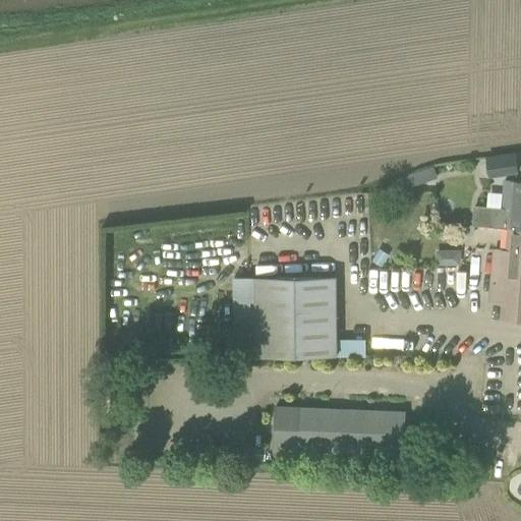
[(488,156),(490,174),(518,171),(516,153),(488,156)]
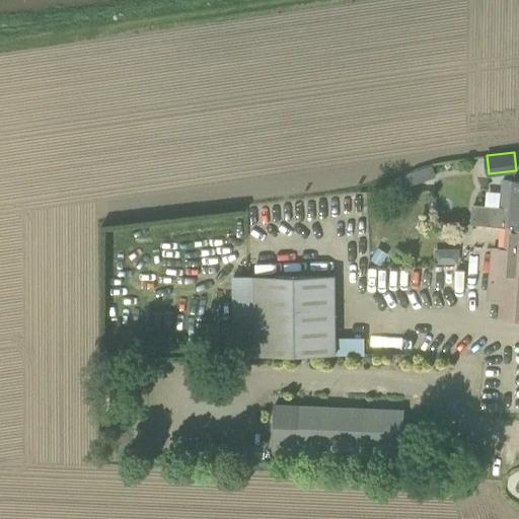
[(409,186),(436,175),(432,165),(405,175),(409,186)]
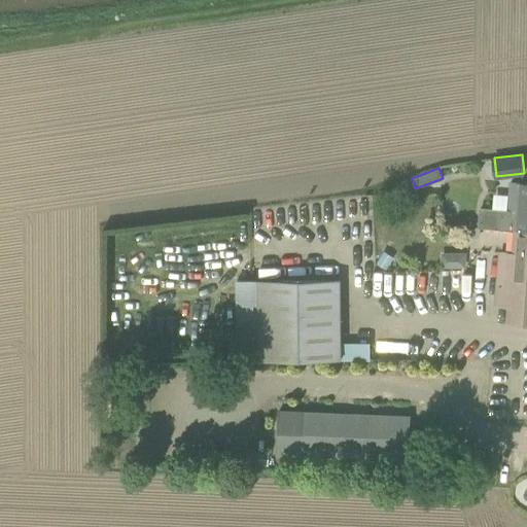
[(526,231),(526,183),(512,182),(510,210),(480,207),(479,227),(498,230),(517,231),(526,231)]
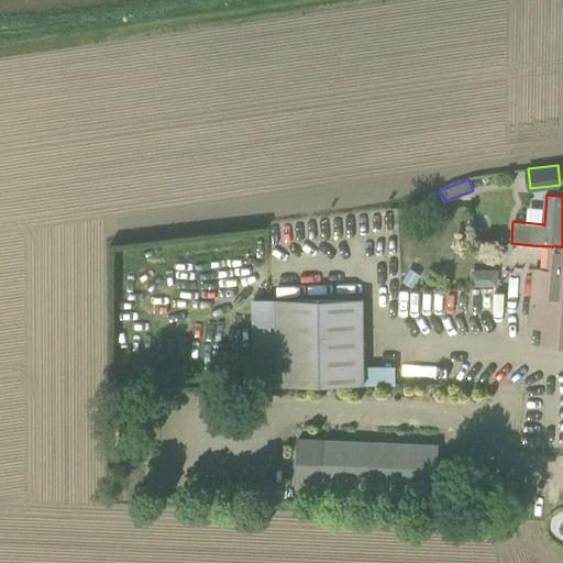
[(562,345),(562,246),(552,246),(550,271),(536,269),(531,327),(544,327),(544,329),(547,329),(547,328),(558,328),(556,345),(562,345)]
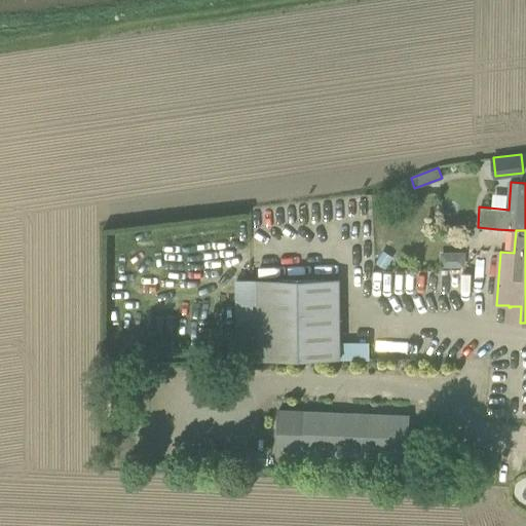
[(340,278),(259,279),(259,361),(341,359),(340,278)]
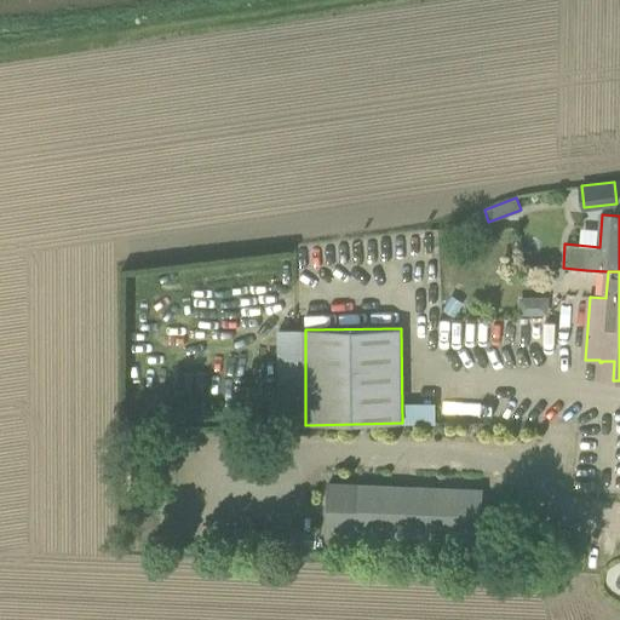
[(480,539),(482,489),(329,483),(327,533),(480,539)]
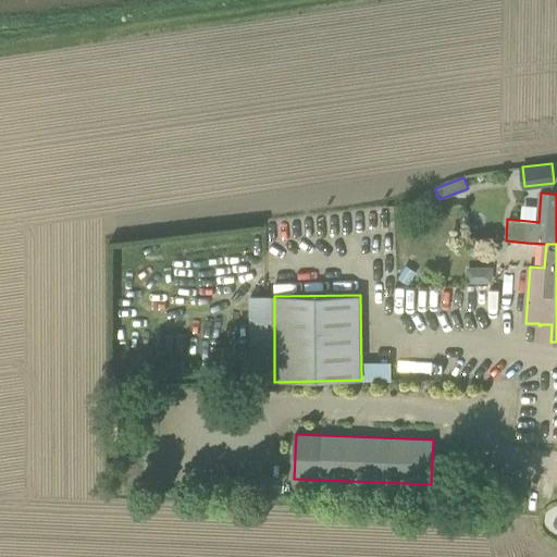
[(284,482),(257,481),(257,494),(283,495),(284,482)]
